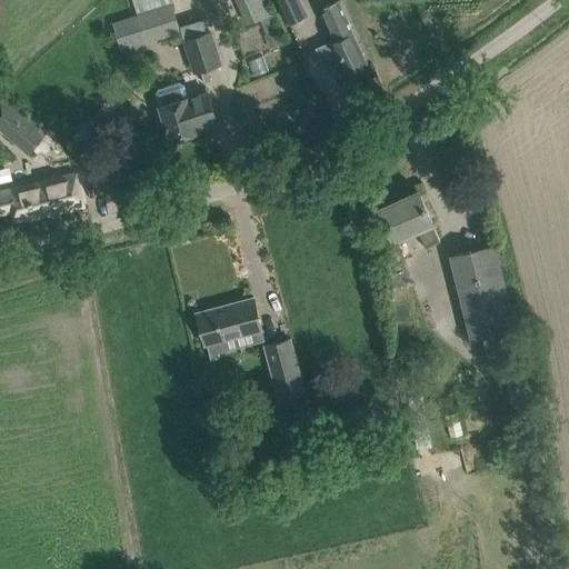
[(236,0),(247,23),(272,12),(266,0),(236,0)]
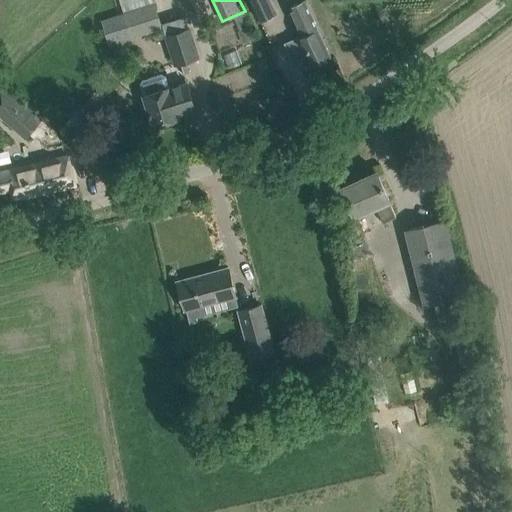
[(251,0),(261,20),(275,14),(268,0),(251,0)]
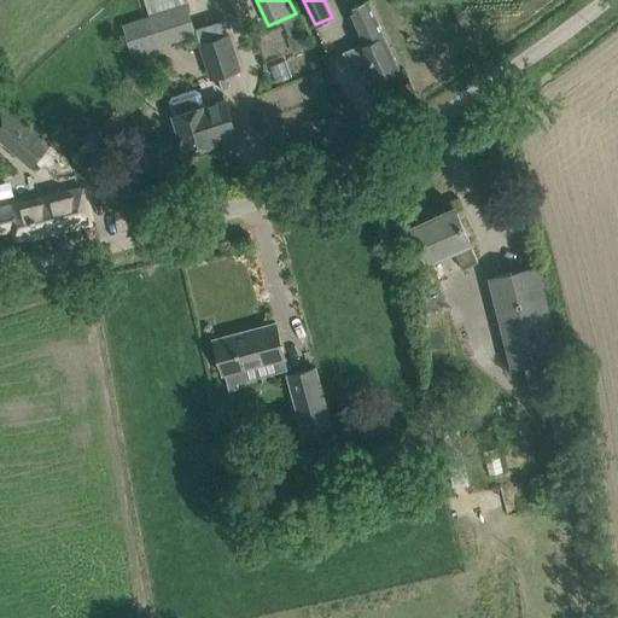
[(366,41),(359,44),(343,52),(355,79),(372,71),(374,79),(398,68),(389,46),(367,0),(365,0),(350,7),(366,41)]
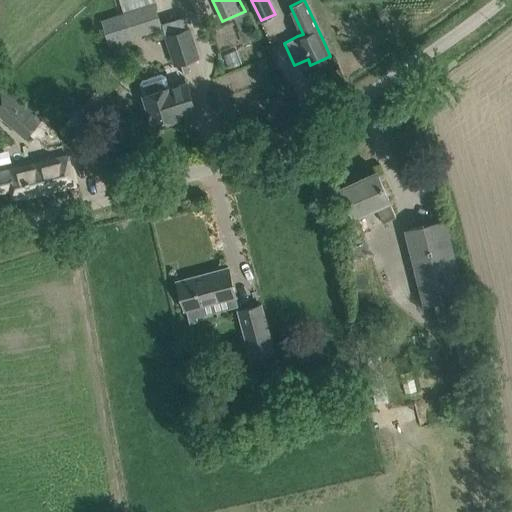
[(123,12),(131,38),(163,28),(155,2),(123,12)]
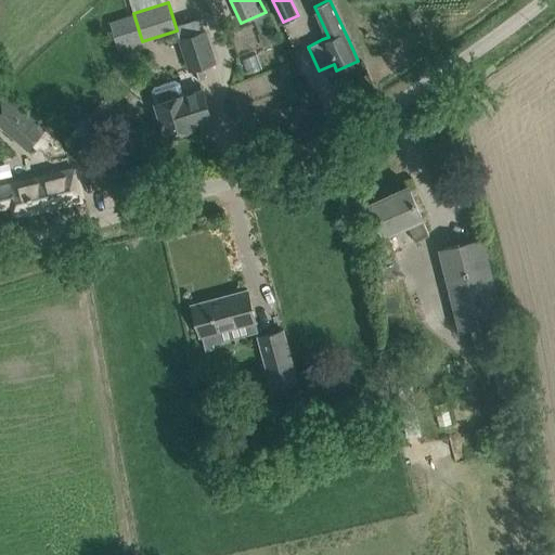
[(257,34),(262,48),(278,41),(272,28),(257,34)]
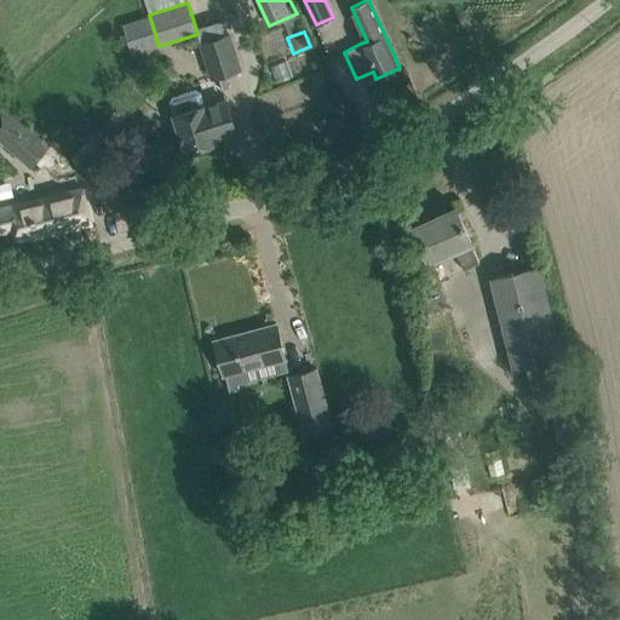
[(199,42),(211,79),(240,69),(229,33),(199,42)]
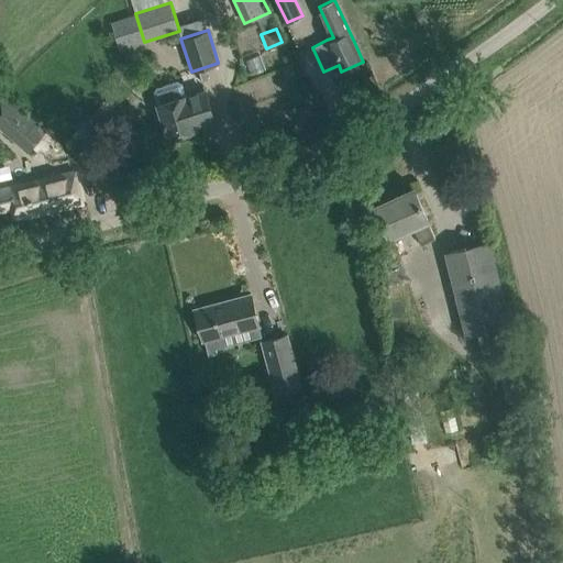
[(197,129),(195,125),(214,119),(203,87),(184,94),(181,85),(177,86),(176,81),(156,87),(154,92),(168,139),(197,129)]
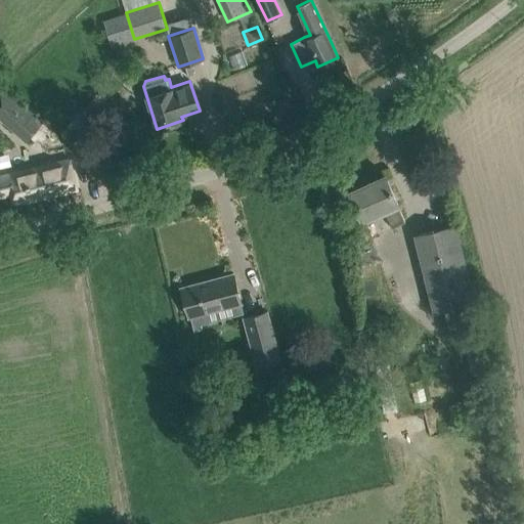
[(0,84),(0,119),(26,142),(43,122),(1,84),(0,84)]
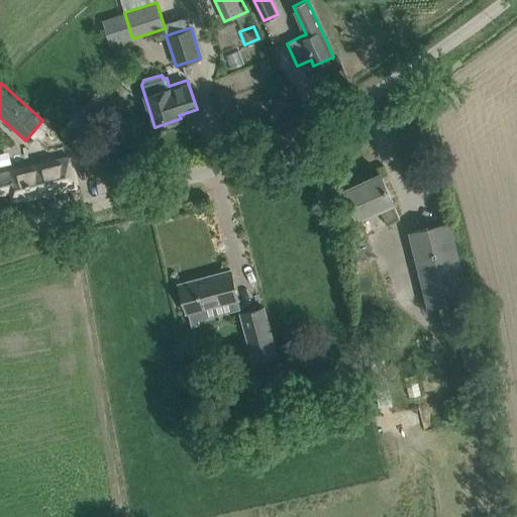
[(69,157),(0,173),(0,193),(10,191),(12,200),(32,197),(76,187),(71,167),(69,157)]
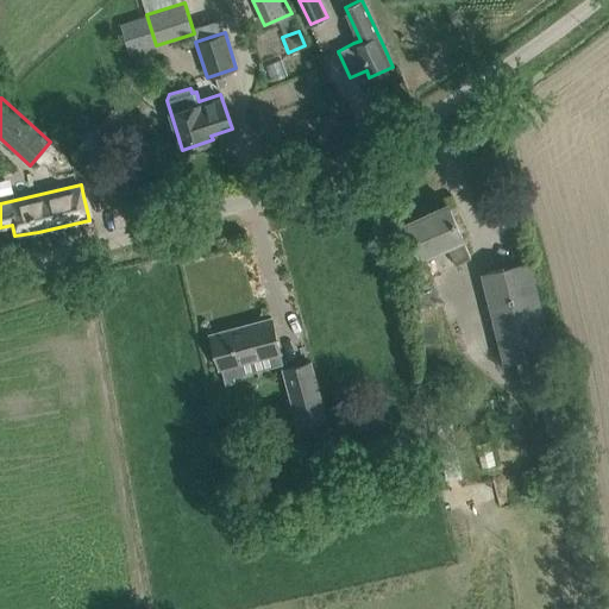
[(407,223),(421,256),(446,245),(454,264),(470,258),(462,238),(447,205),(407,223)]
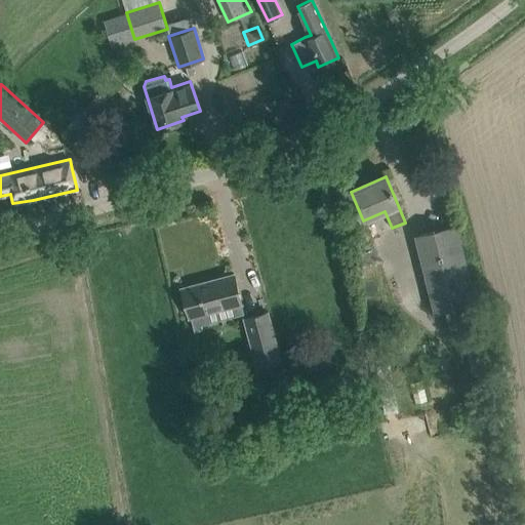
[(417,235),(434,301),(442,299),(449,329),(454,328),(457,340),(481,335),(470,292),(472,292),(455,226),(417,235)]
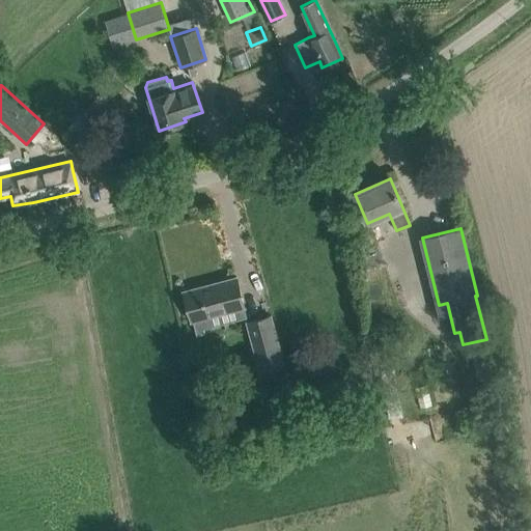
[(184,291),(191,322),(244,307),(236,277),(184,291)]
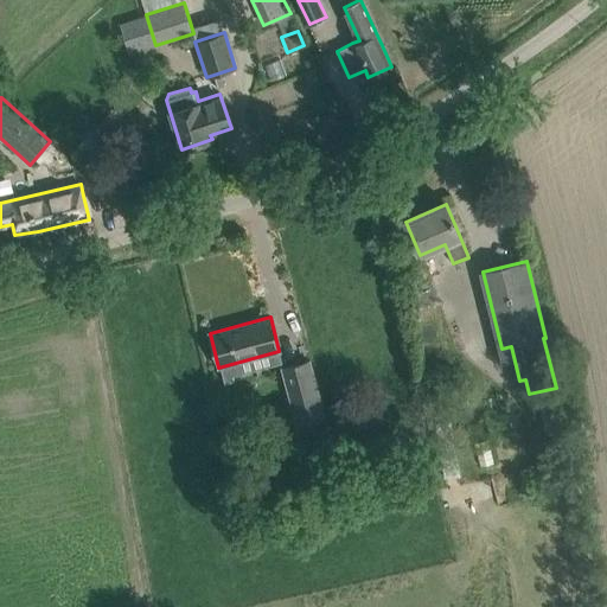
[(281,366),(296,425),(326,416),(311,358),(281,366)]
